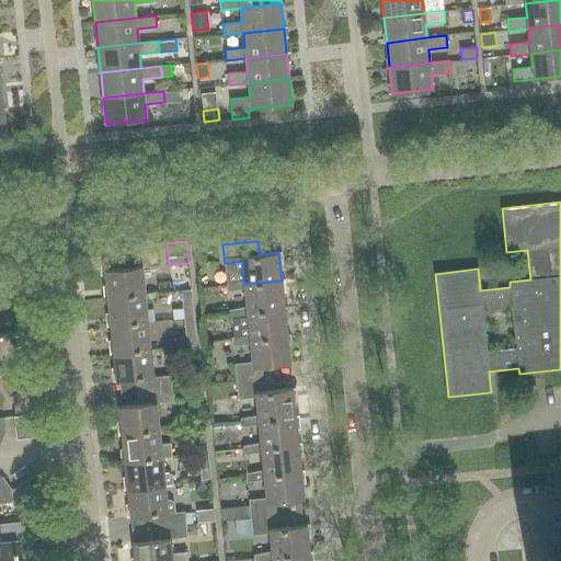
[(104,270),(107,298),(145,295),(142,266),(159,265),(158,251),(123,255),(124,267),(104,270)]
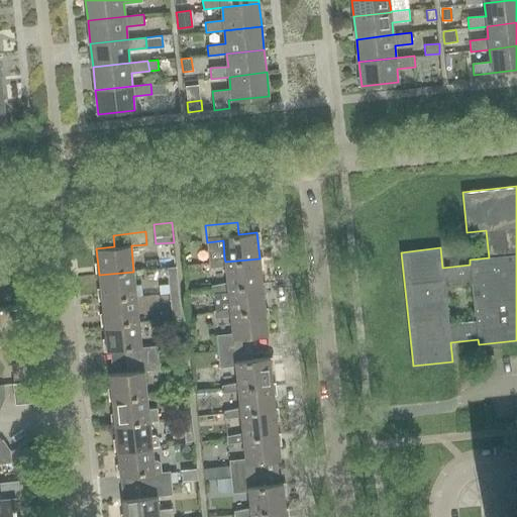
[(263,284),(260,259),(225,262),(224,257),(209,261),(210,268),(225,267),(227,283),(227,287),(263,284)]
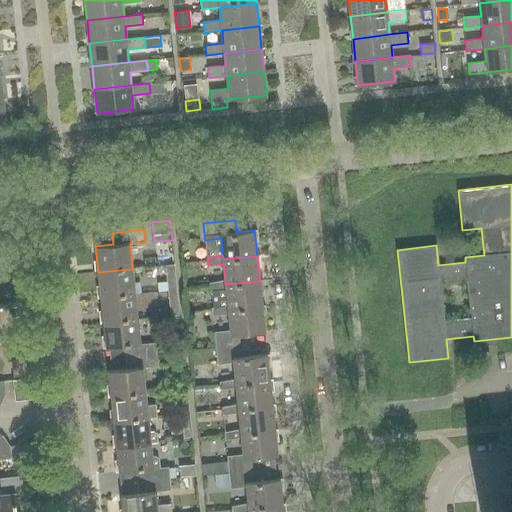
[(166,265),(167,281),(168,290),(177,289),(174,264),(166,265)]
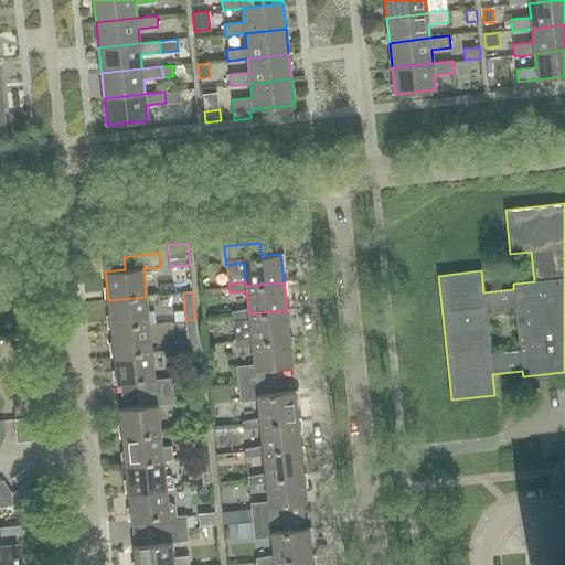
[(149,324),(146,297),(108,300),(112,328),(149,324)]
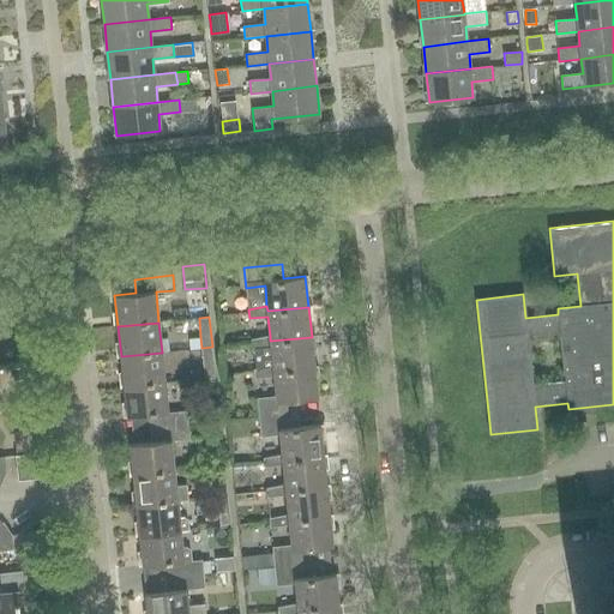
[(314,367),(312,337),(270,341),(270,336),(251,339),(252,348),(254,348),(256,368),(274,366),(274,371),(314,367)]
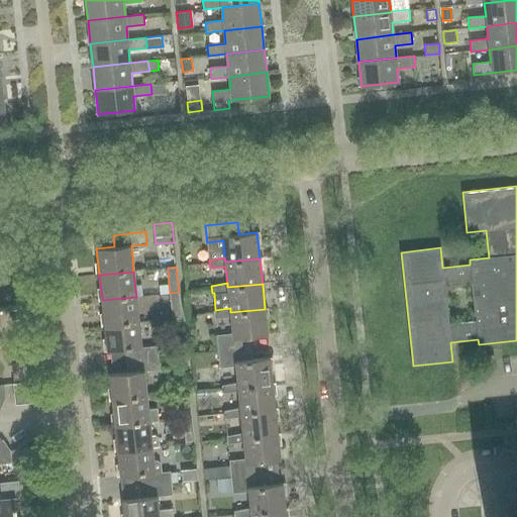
[(182,317),(179,292),(170,293),(173,318),(182,317)]
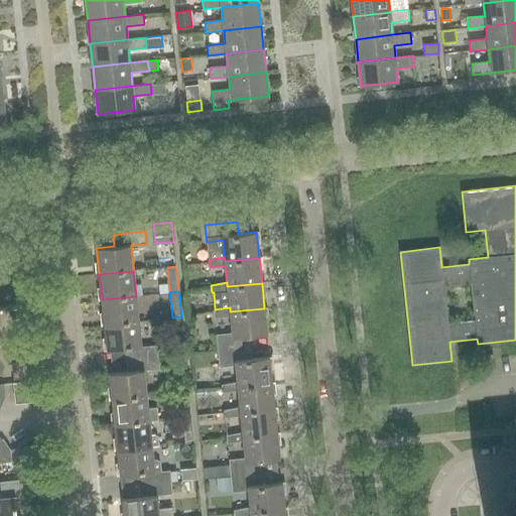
[(138,321),(136,296),(102,299),(104,325),(138,321)]
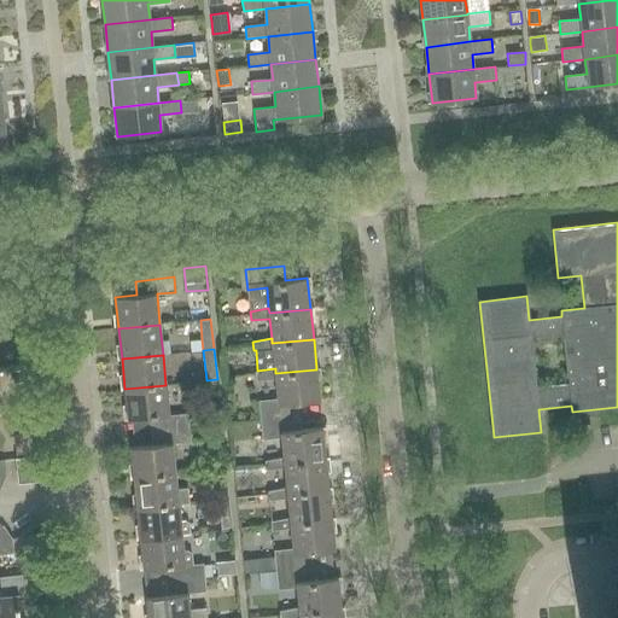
[(320,400),(316,369),(275,373),(275,368),(257,371),(256,372),(257,380),(275,379),(278,398),(258,401),(261,420),(299,417),(298,402),(320,400)]
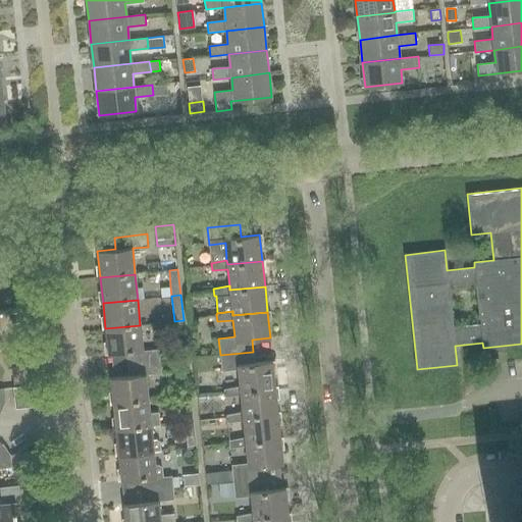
[(143,351),(140,325),(105,328),(108,355),(126,353),(127,364),(160,361),(159,349),(143,351)]
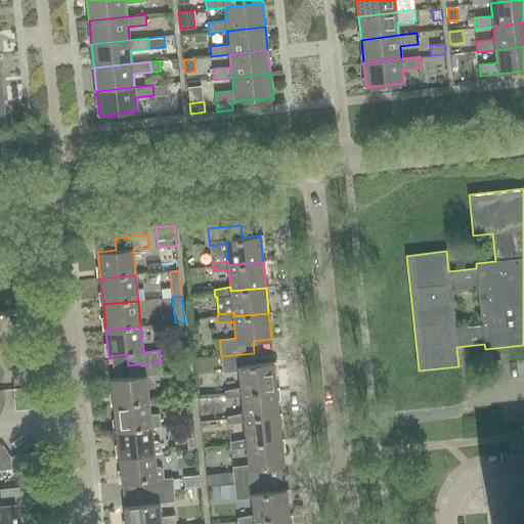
[(255,364),(254,353),(221,356),(223,373),(238,370),(241,388),(242,392),(276,389),(273,362),(255,364)]
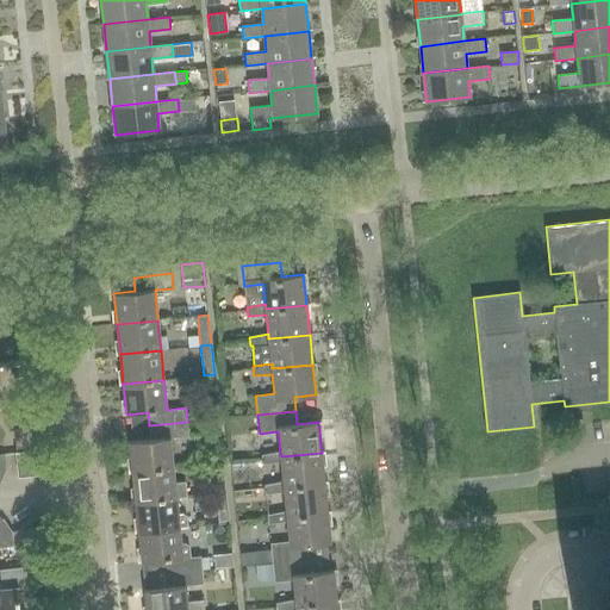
[(188,436),(187,422),(149,425),(150,440),(129,442),(132,472),(173,468),(170,437),(188,436)]
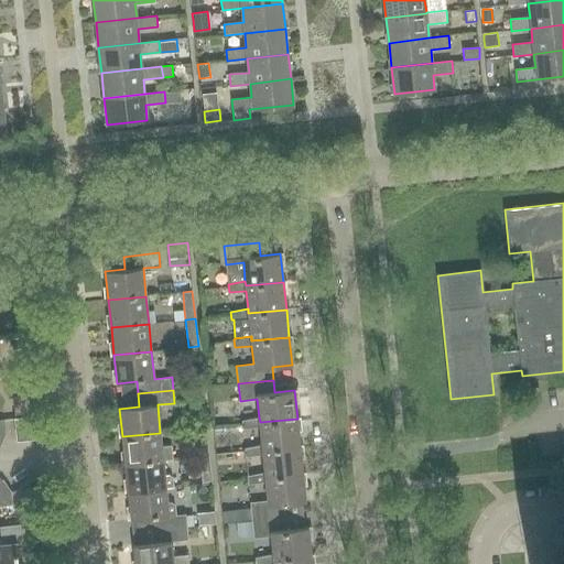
[(31,416),(29,397),(13,398),(15,419),(31,416)]
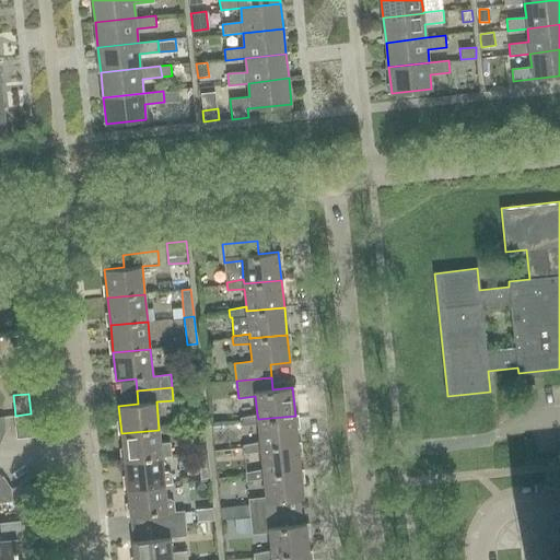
[(31,413),(15,416),(18,436),(37,434),(35,413),(31,413)]
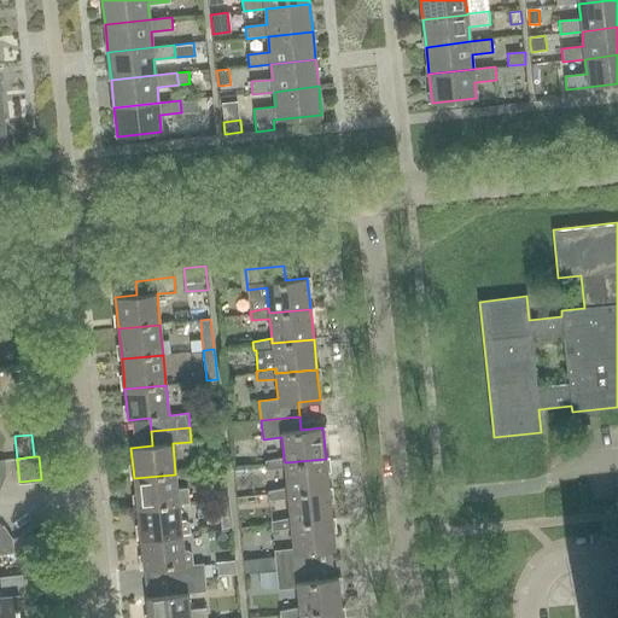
[(328,489),(326,459),(285,462),(284,458),(264,461),(266,470),(285,468),(287,488),(287,493),(328,489)]
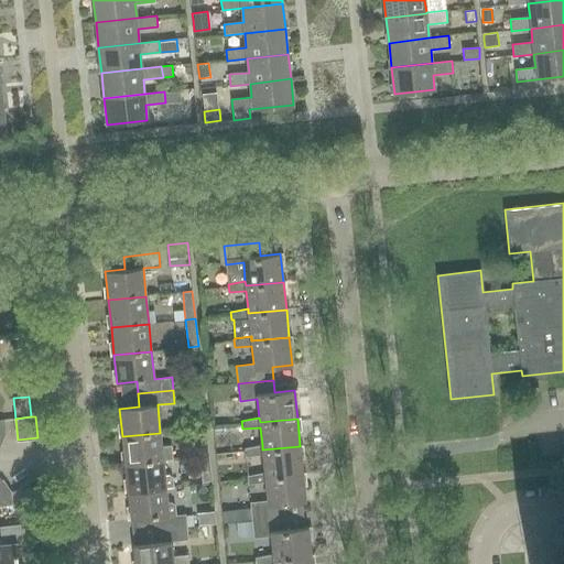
[(197,429),(199,456),(209,455),(206,427),(197,429)]
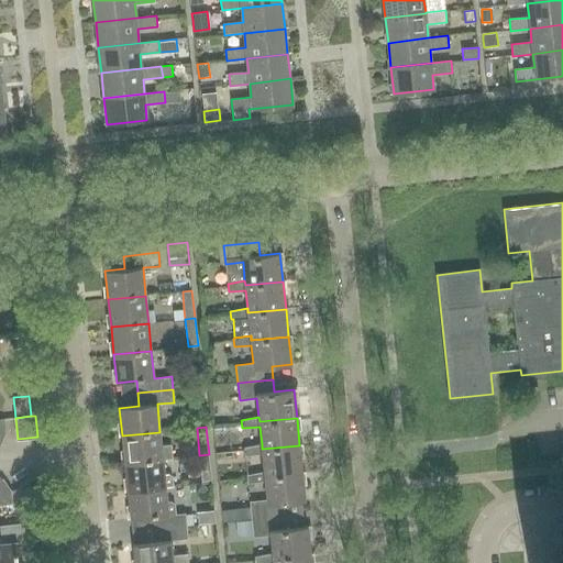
[(172,444),(161,445),(159,432),(122,435),(125,463),(163,460),(173,459),(172,444)]
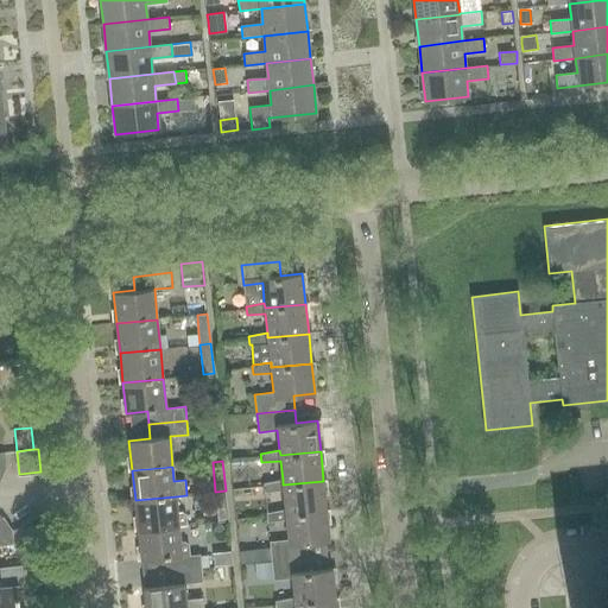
[(327,511),(323,481),(283,485),(283,480),(264,483),(265,492),(284,491),(285,510),(286,514),(327,511)]
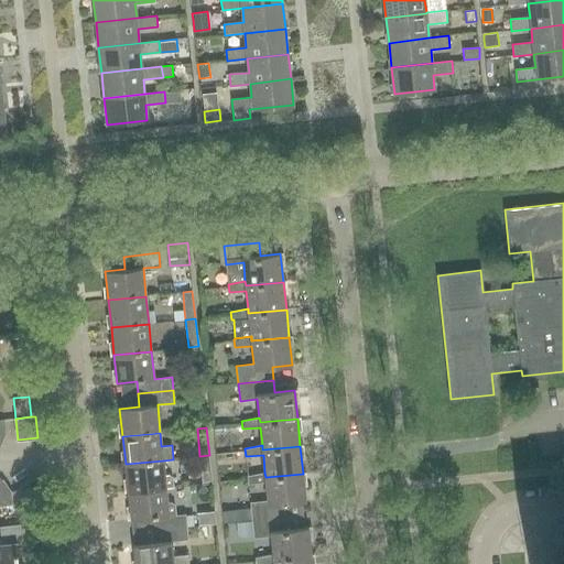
[(213,483),(209,455),(199,456),(203,484),(213,483)]
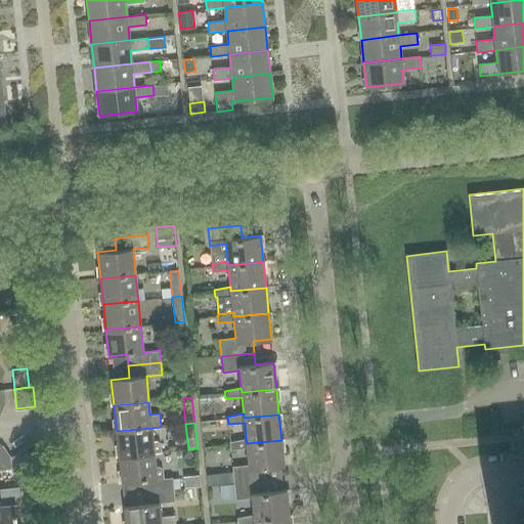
[(154,453),(151,428),(117,431),(119,456),(154,453)]
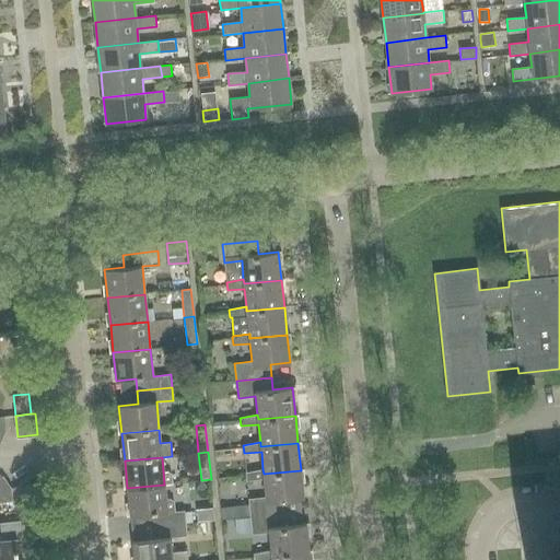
[(303,499),(301,470),(264,474),(263,469),(246,473),(246,480),(264,479),(266,497),(248,499),(249,504),(251,516),(286,513),(284,501),(303,499)]
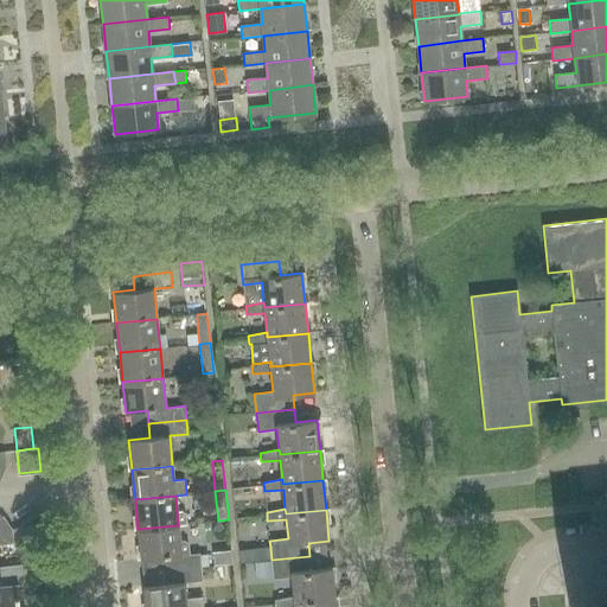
[(4,516),(0,518),(0,544),(14,543),(12,529),(4,516)]
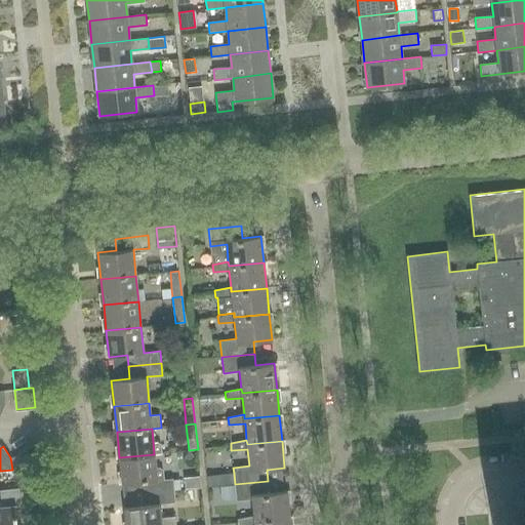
[(157,480),(154,454),(119,457),(122,484),(140,482),(142,494),(174,490),(173,480),(173,479),(157,480)]
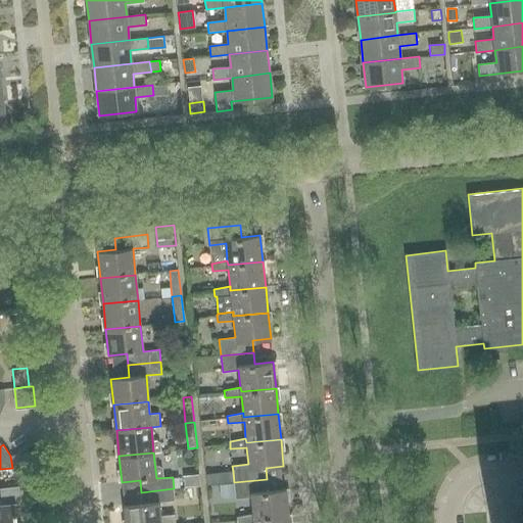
[(234,482),(233,471),(206,474),(207,485),(219,483),(234,482)]
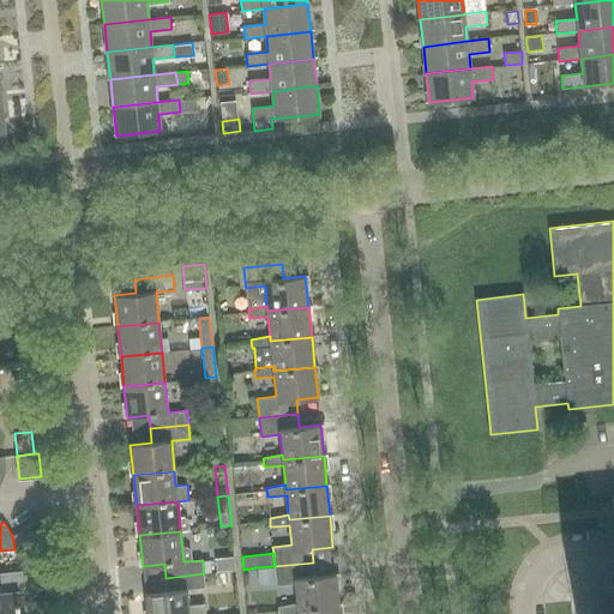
[(214,572),(212,560),(203,561),(204,573),(214,572)]
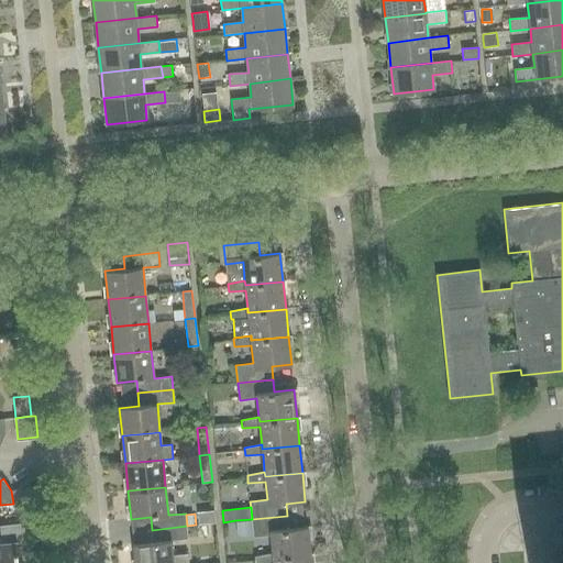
[(288,528),(287,516),(252,519),(253,537),(271,536),(273,553),(273,559),(310,554),(308,526),(288,528)]
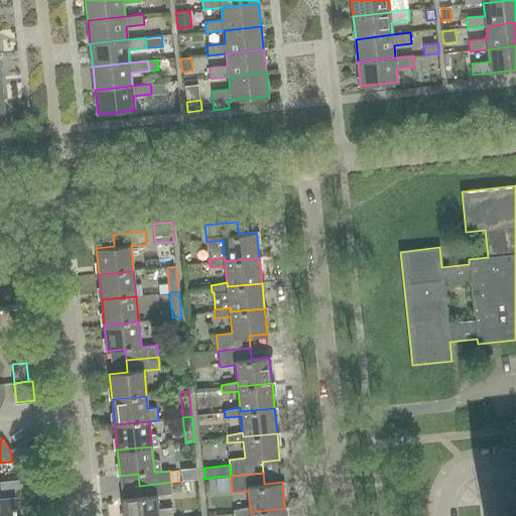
[(0,497),(0,515),(17,515),(16,496),(19,496),(18,480),(0,482),(2,498),(0,497)]
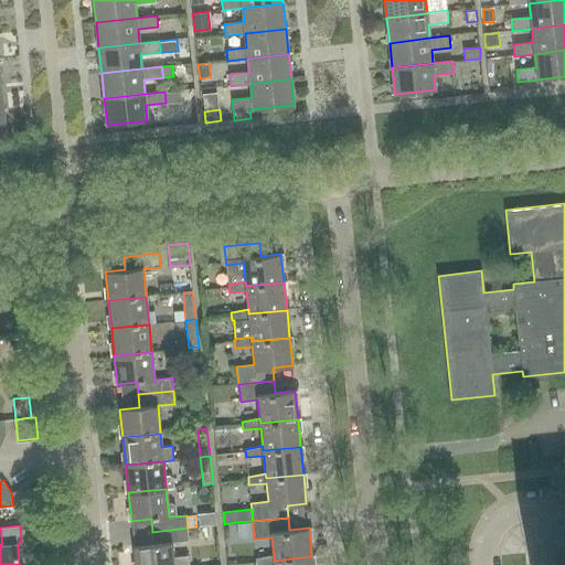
[(189,541),(188,528),(152,532),(153,544),(134,546),(136,564),(190,564),(189,555),(173,557),(172,542),(189,541)]
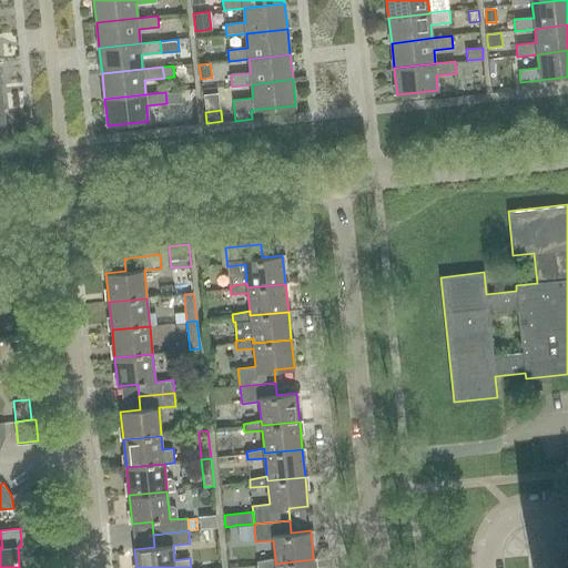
[(314,567),(313,559),(275,564),(275,558),(257,561),(257,567),(273,567),(276,567),(275,567),(314,567)]
